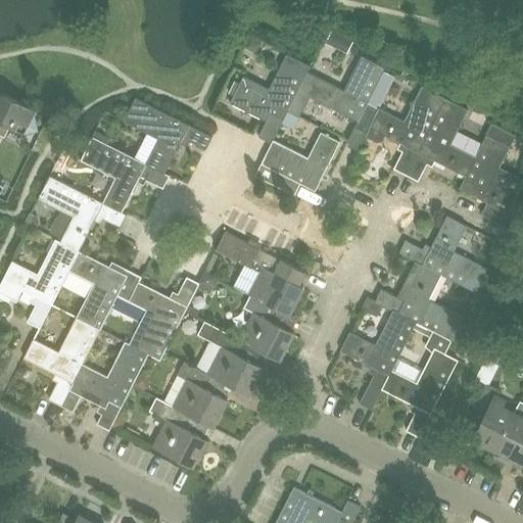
[(334,48),(340,36),(330,31),(324,43),(334,48)]
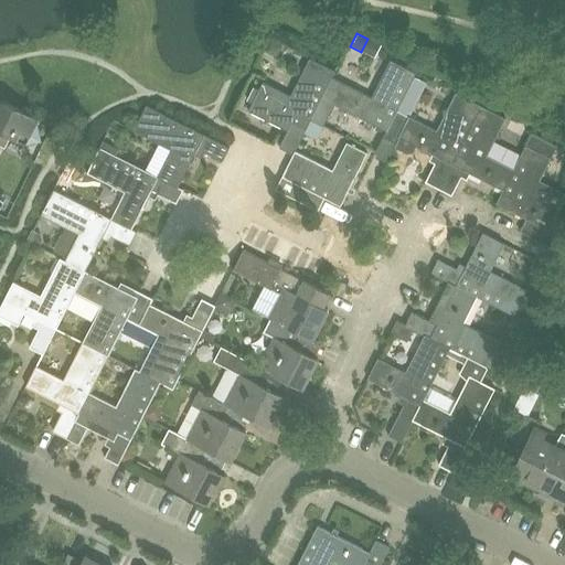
[(278,55),(283,45),(281,44),(273,41),(268,51),(278,55)]
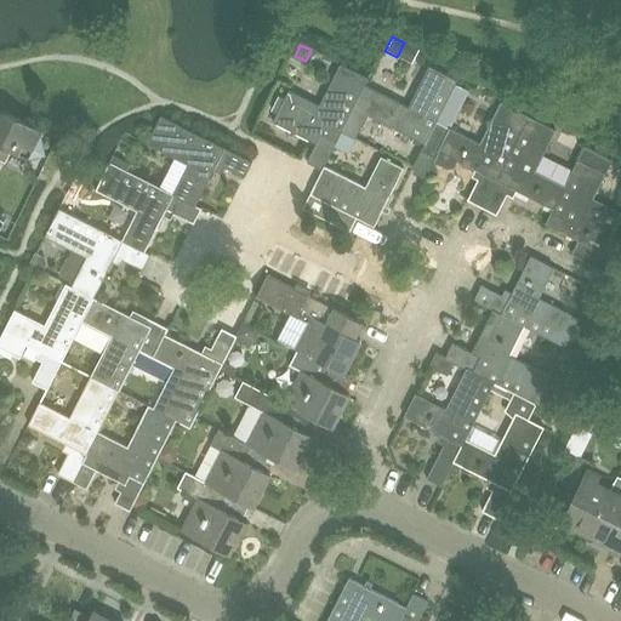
[(324,165),(341,131),(364,85),(368,79),(366,78),(340,64),(318,106),(288,90),(284,98),(279,96),(271,110),(277,113),(272,121),(315,144),(306,163),(322,170),(324,165)]
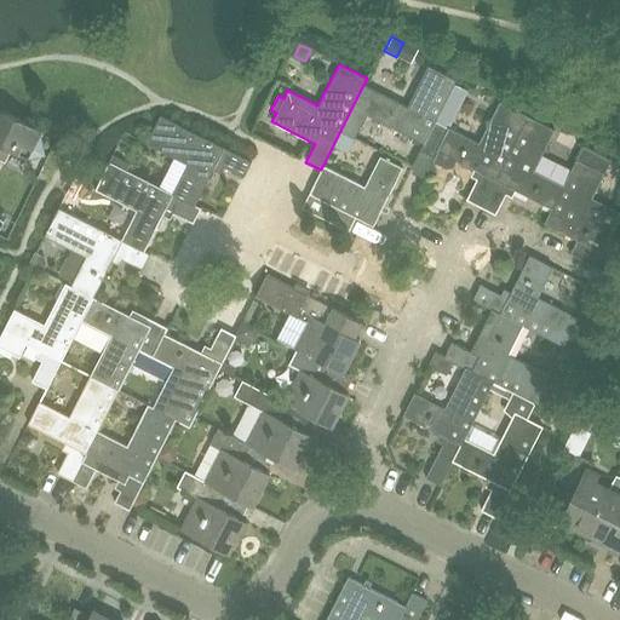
[(435,121),(445,103),(455,80),(428,65),(407,107),(363,85),(340,131),(354,138),(366,115),(423,143),(419,149),(434,158),(448,127),(435,121)]
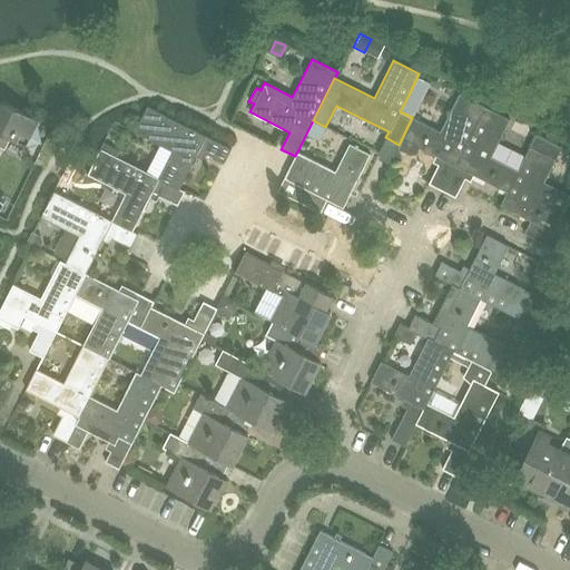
[(441,190),(484,106),(458,92),(439,130),(412,117),(399,145),(400,145),(397,148),(409,154),(415,153),(419,147),(441,158),(428,184),(441,190)]
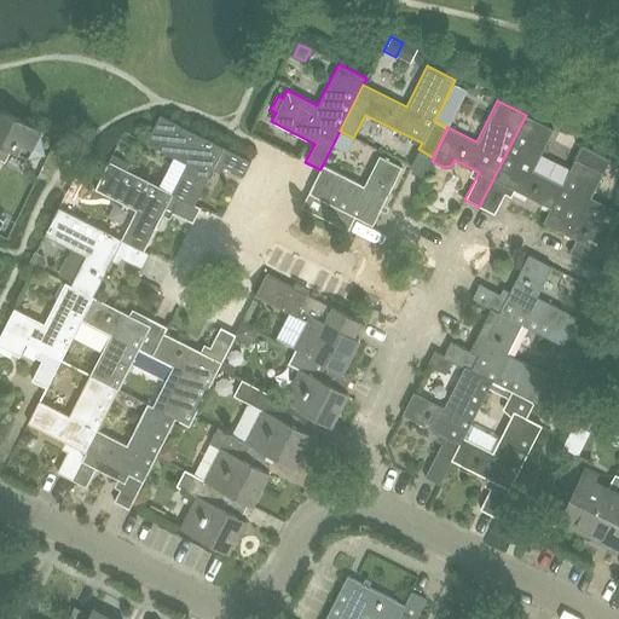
[(456,109),(444,103),(434,121),(447,127),(456,109)]
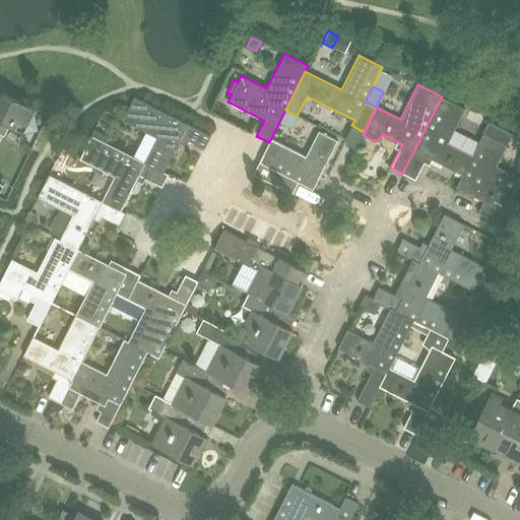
[(0,121),(22,133),(35,109),(0,91),(0,121)]
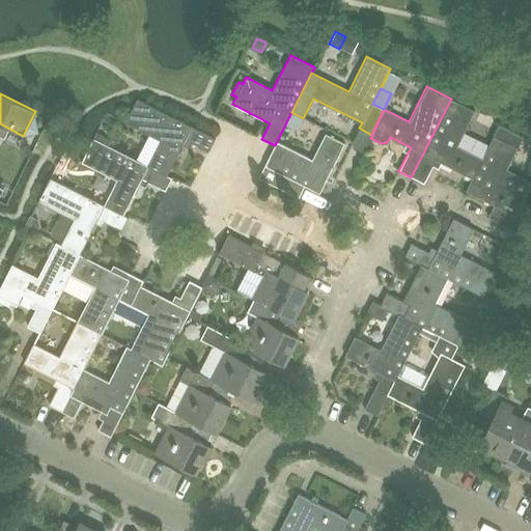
[(215,139),(136,99),(124,123),(160,141),(147,166),(167,176),(185,140),(208,152),(215,139)]
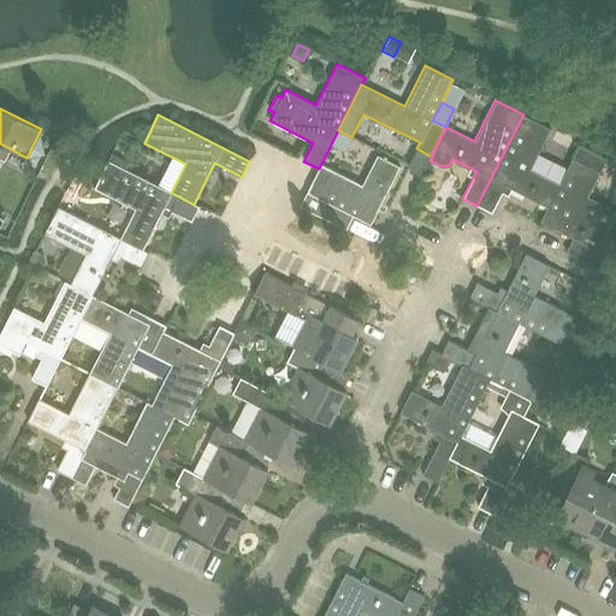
[(560,185),(558,184),(529,170),(551,129),(523,114),(477,206),(492,213),(505,185),(507,187),(548,207),(549,207),(560,185)]
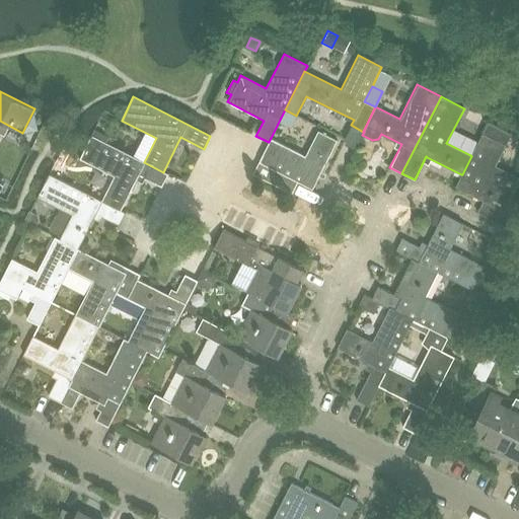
[(514,193),(489,179),(512,133),(488,121),(470,155),(471,156),(462,174),(461,174),(455,187),(483,201),(476,213),(498,223),(514,193)]
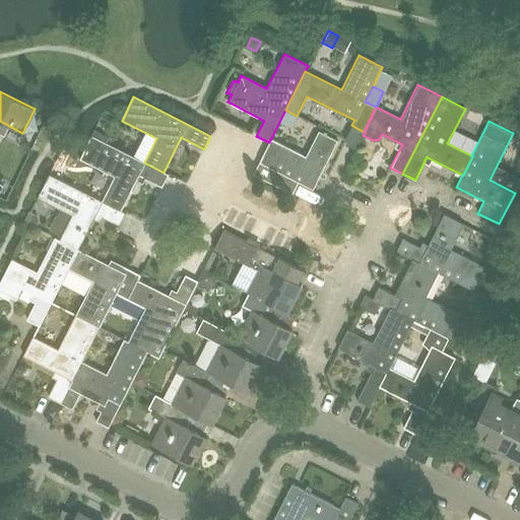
[(106,143),(109,137),(93,129),(90,135),(106,143)]
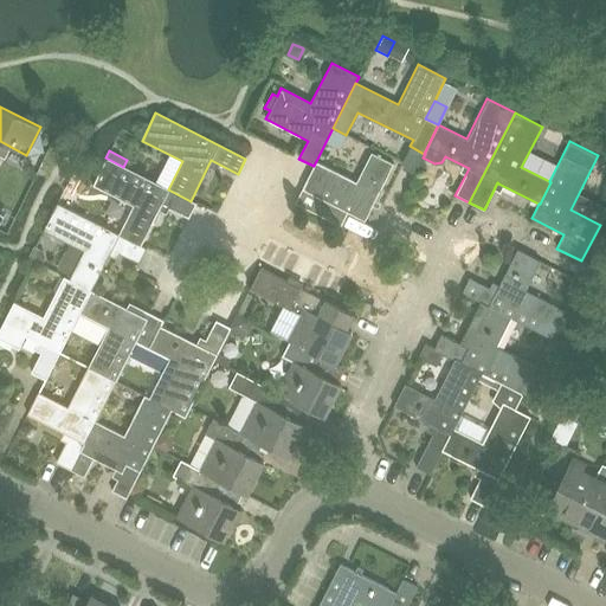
[(393,163),(378,155),(372,153),(356,181),(316,161),(314,166),(295,204),(296,204),(340,226),(347,212),(363,221),(393,163)]
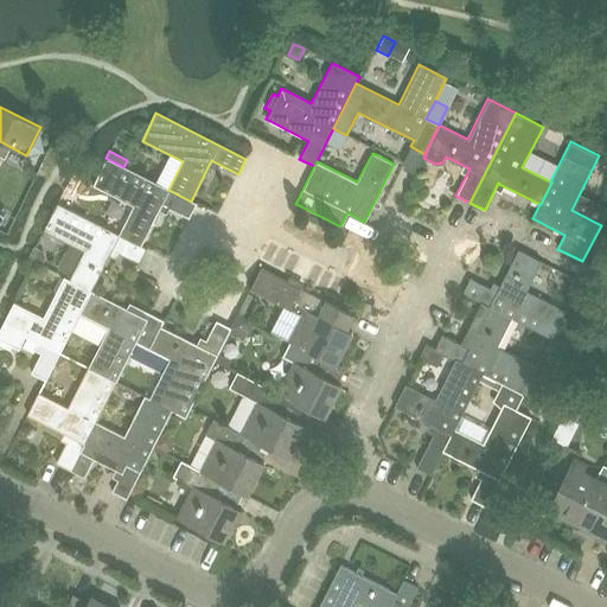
[(168,190),(106,158),(91,186),(133,208),(119,236),(141,247),(161,205),(189,219),(196,204),(191,202),(168,190)]
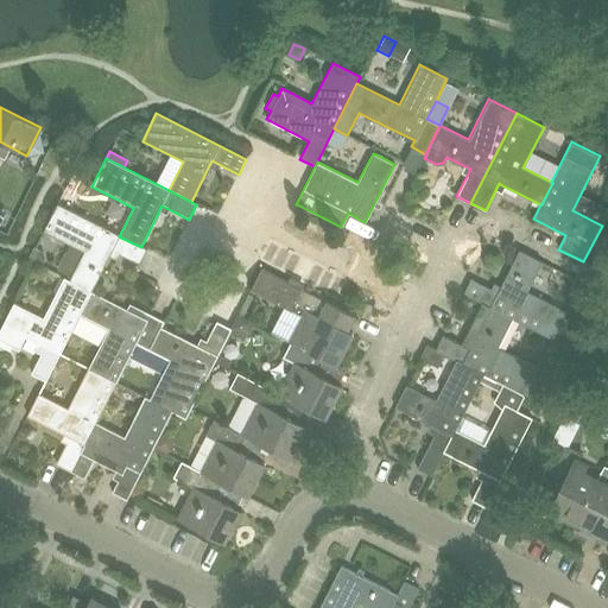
[(73,204),(70,196),(63,192),(57,204),(70,210),(73,204)]
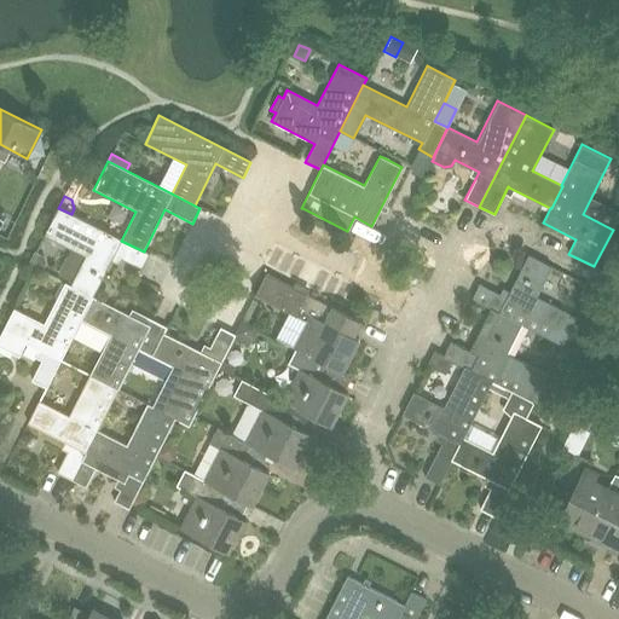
[(121,241),(58,208),(44,236),(85,258),(70,285),(70,287),(92,298),(93,298),(114,255),(143,270),(150,254),(144,252),(121,241)]
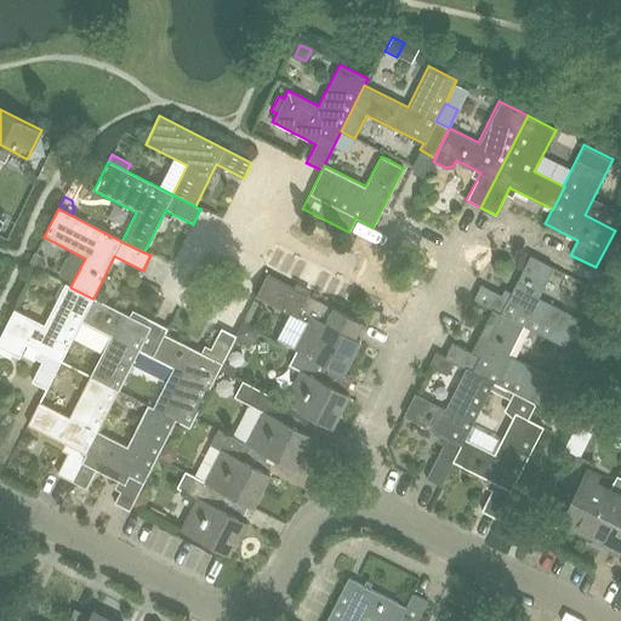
[(47,266),(45,258),(35,254),(29,266),(44,273),(47,266)]
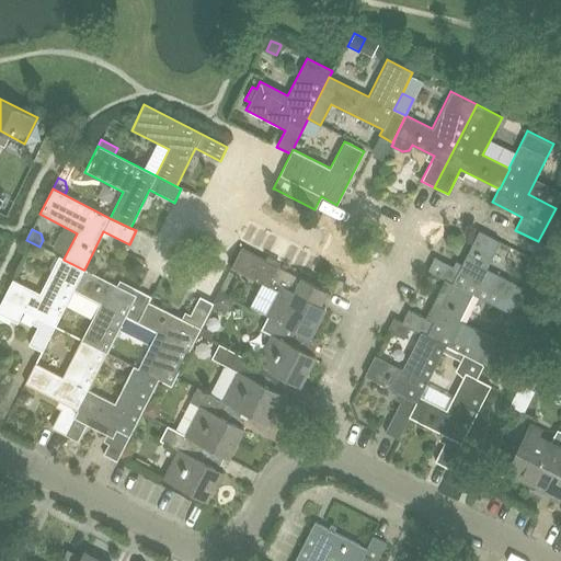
[(427,272),(444,279),(472,294),(472,295),(510,313),(523,287),(485,268),(500,241),(479,231),(459,270),(434,258),(427,272)]
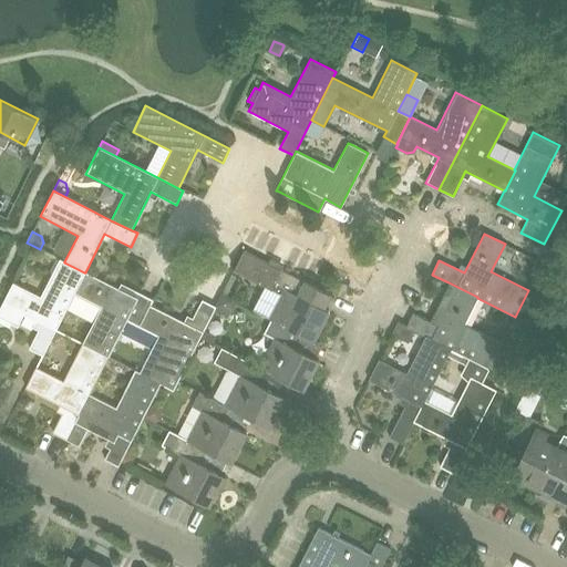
[(329,311),(323,308),(329,294),(282,270),(268,263),(243,249),(233,268),(233,269),(266,287),(254,311),(268,318),(267,319),(270,320),(270,319),(300,334),(300,336),(313,342),(329,311)]
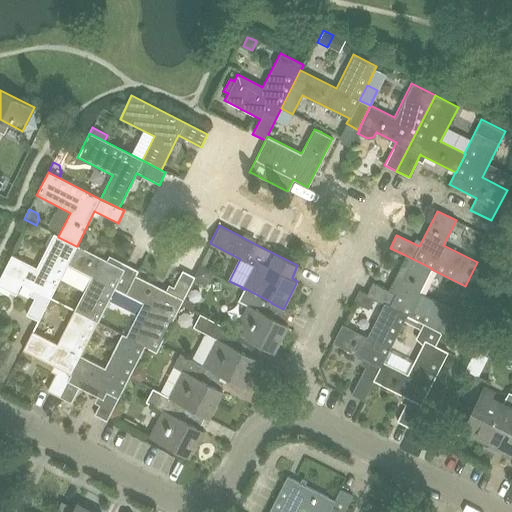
[(38,321),(67,265),(67,264),(76,246),(58,237),(58,236),(53,234),(36,268),(11,255),(0,277),(0,287),(15,295),(21,285),(37,293),(26,315),(38,321)]
